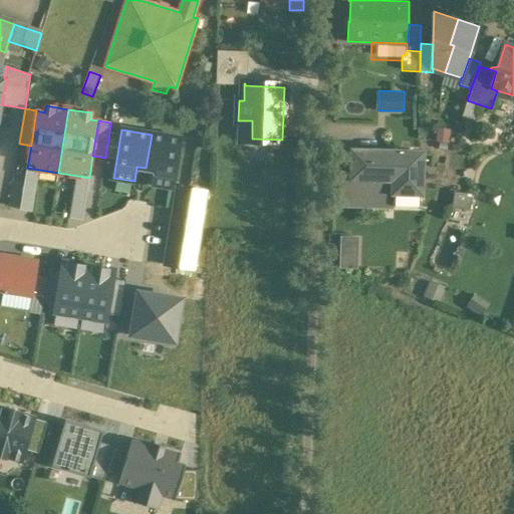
[(109,133),(105,158),(116,160),(120,135),(109,133)]
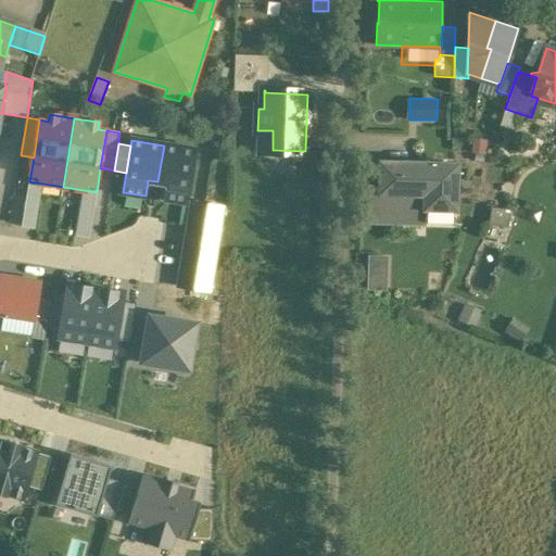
[(164,146),(158,181),(167,184),(165,199),(188,202),(196,151),(164,146)]
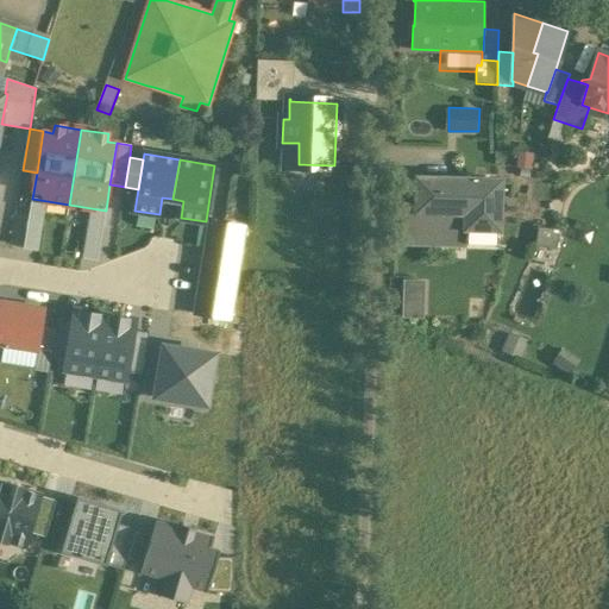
[(407,205),(406,242),(498,244),(500,181),(418,179),(418,205),(407,205)]
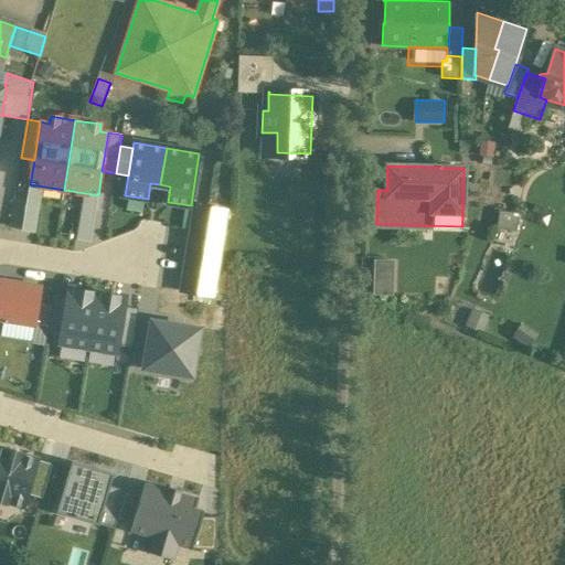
[(195,205),(191,230),(224,235),(227,211),(195,205)]
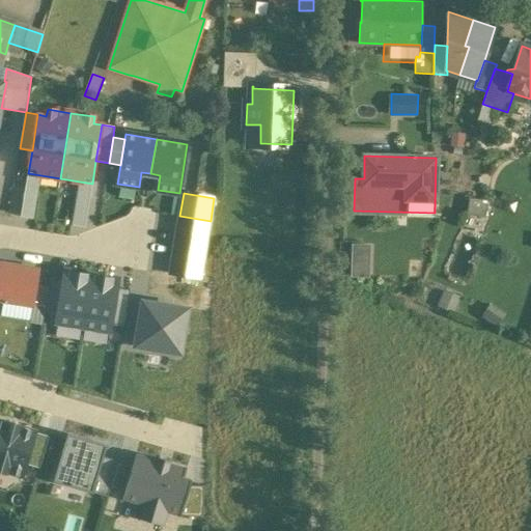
[(486,214),(488,200),(471,197),(469,211),(486,214)]
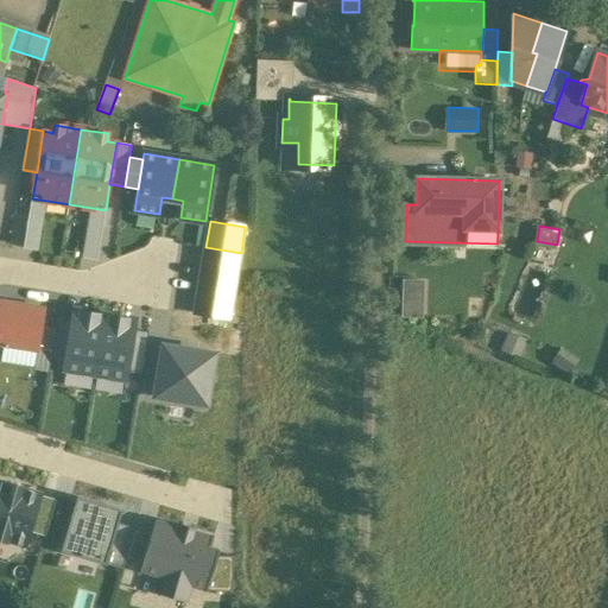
[(206,247),(203,264),(238,270),(241,253),(206,247)]
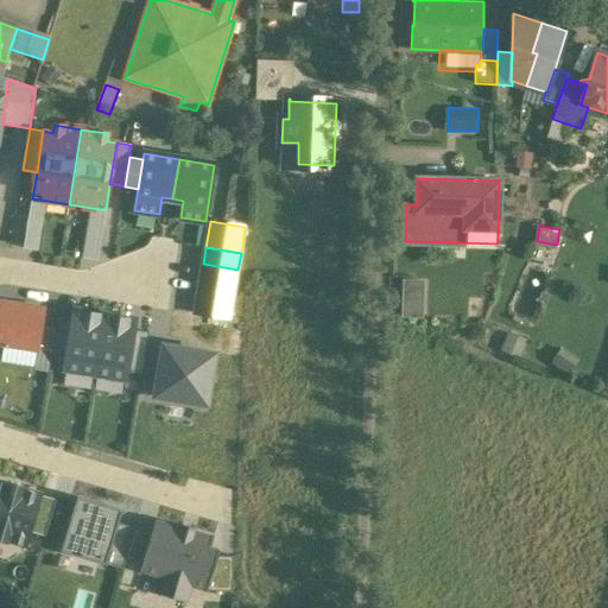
[(238,270),(203,264),(200,280),(235,286),(238,270)]
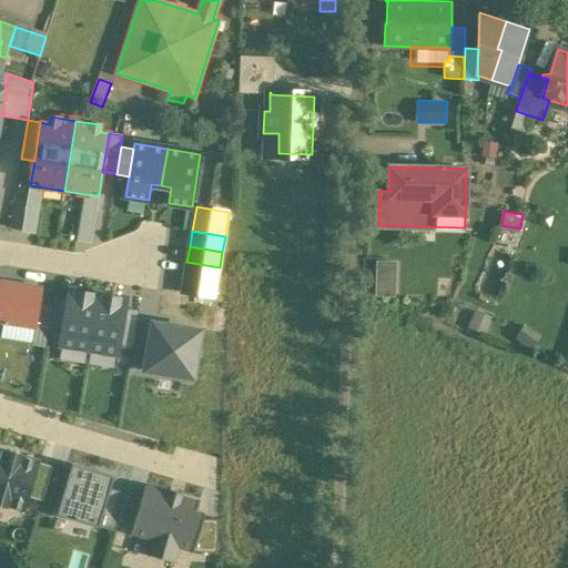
[(377,260),(377,295),(398,295),(398,260),(377,260)]
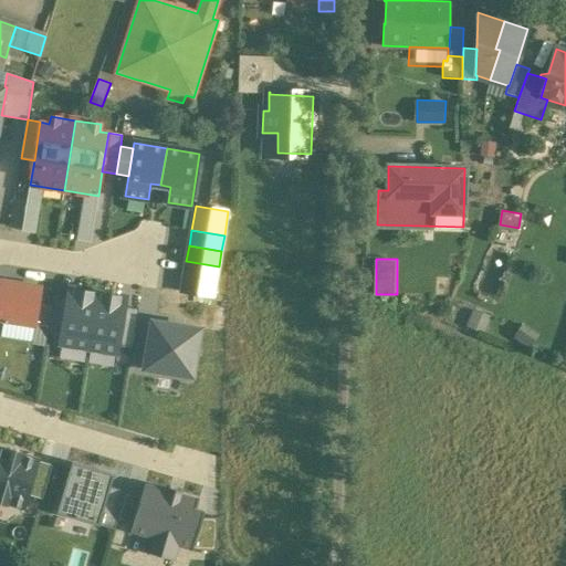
[(219,266),(186,261),(184,276),(217,282),(219,266)]
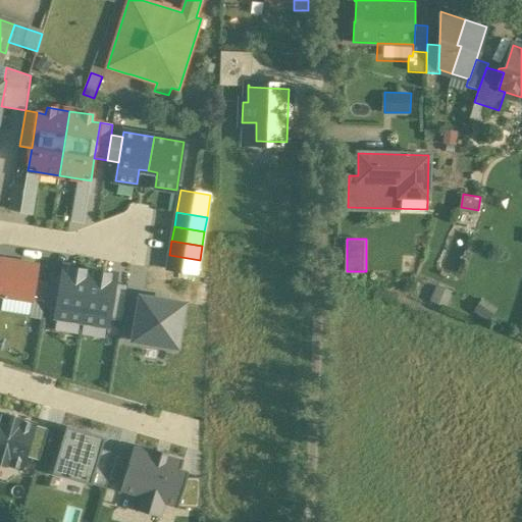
[(200,260),(169,255),(167,269),(198,274),(200,260)]
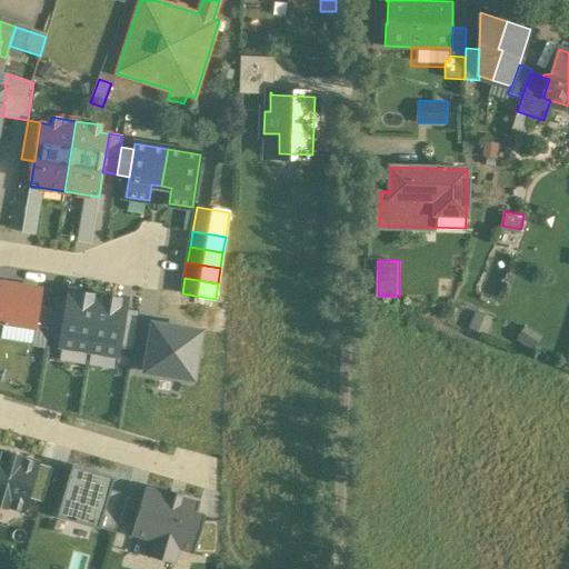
[(0,322),(36,329),(42,289),(0,281),(0,322)]
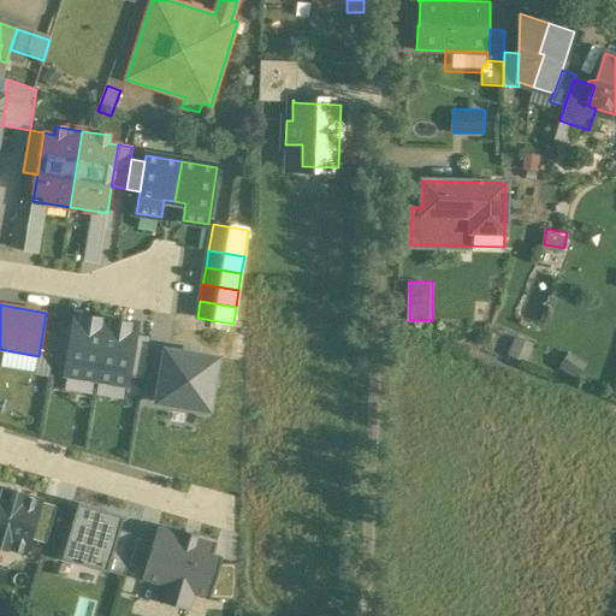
[(98,379),(107,320),(75,314),(73,324),(66,367),(65,374),(98,379)]
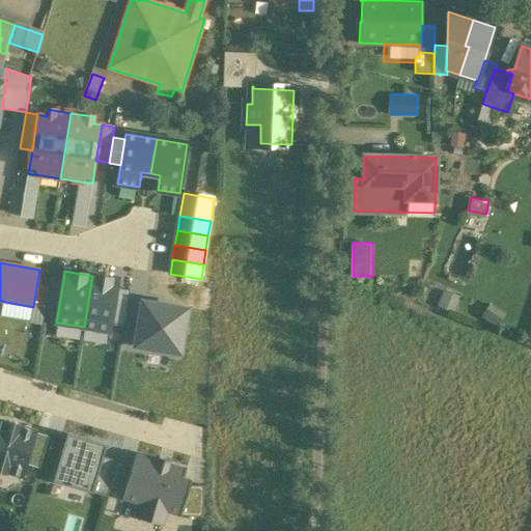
[(118,287),(119,280),(92,276),(84,327),(111,331),(112,325),(118,287)]
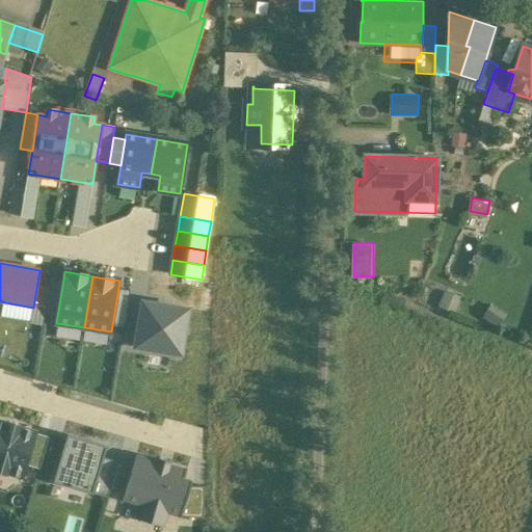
[(57,317),(63,280),(51,277),(45,315),(57,317)]
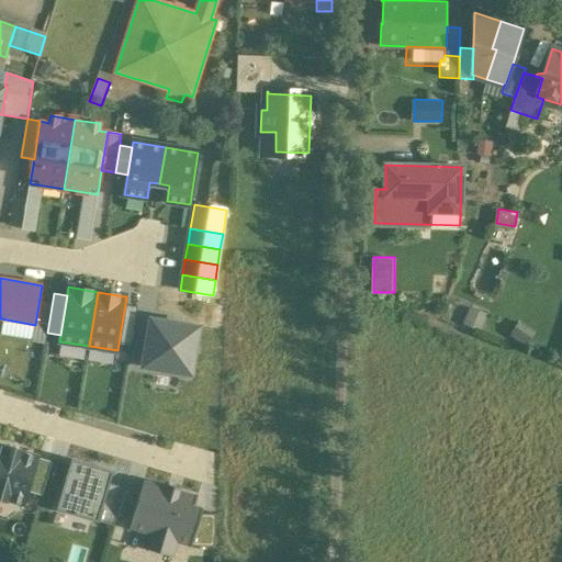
[(138,306),(125,304),(119,344),(132,346),(138,306)]
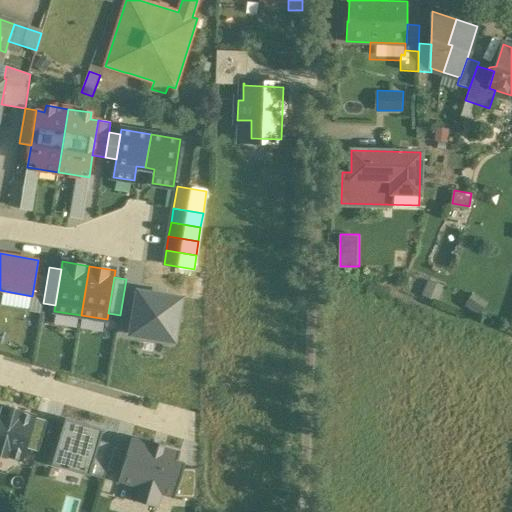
[(133,286),(130,340),(183,343),(186,289),(133,286)]
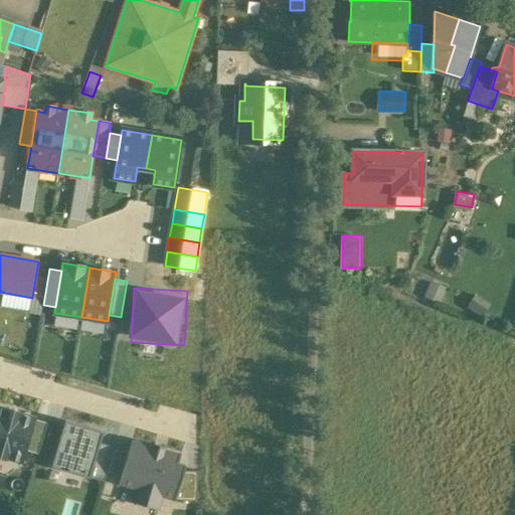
[(0,406),(0,458),(7,461),(7,460),(22,464),(26,451),(35,419),(36,417),(21,413),(21,412),(8,408),(7,409),(0,406)]
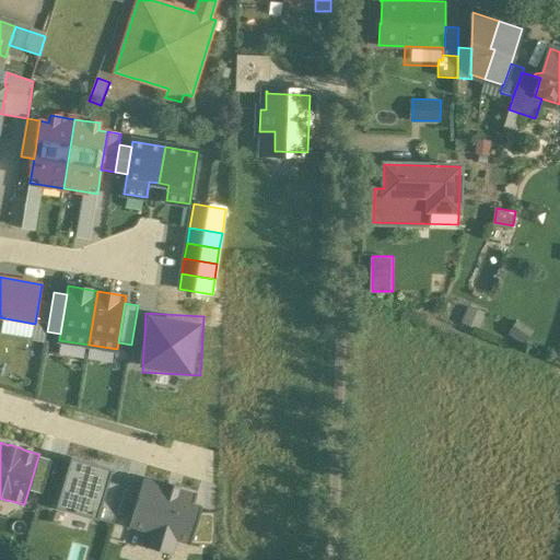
[(53,461),(38,456),(28,490),(42,494),(53,461)]
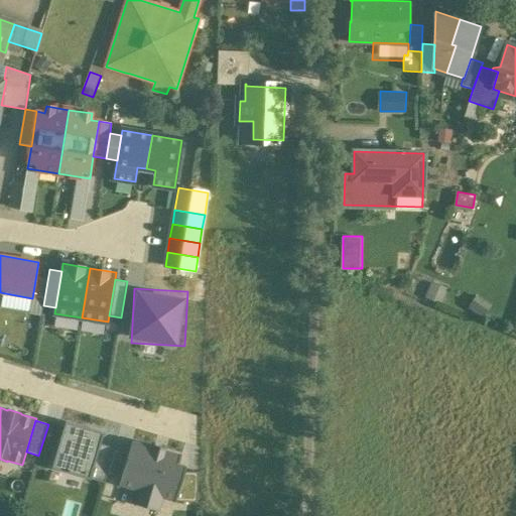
[(66,421),(51,468),(91,480),(101,443),(105,432),(66,421)]
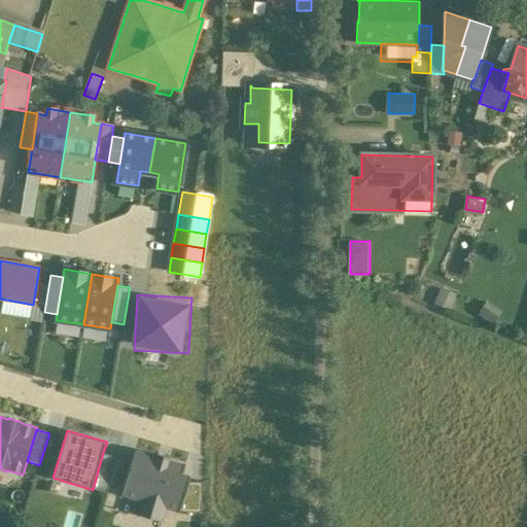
[(124,490),(121,495),(141,501),(137,515),(163,523),(167,508),(180,513),(189,482),(190,478),(183,475),(186,465),(169,460),(170,458),(168,457),(167,462),(159,460),(160,455),(157,454),(156,456),(135,450),(132,461),(124,490)]
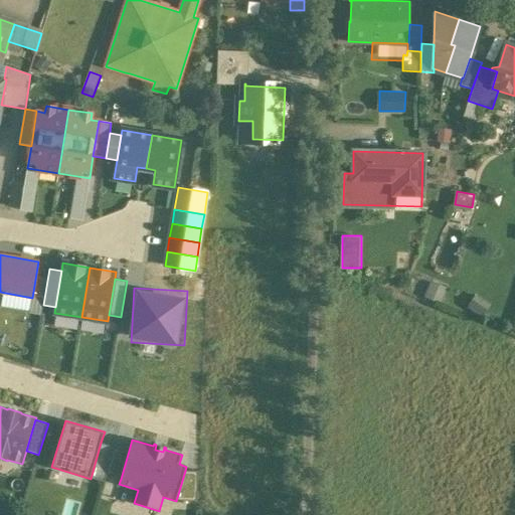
[(101,443),(91,479),(105,483),(107,474),(115,447),(101,443)]
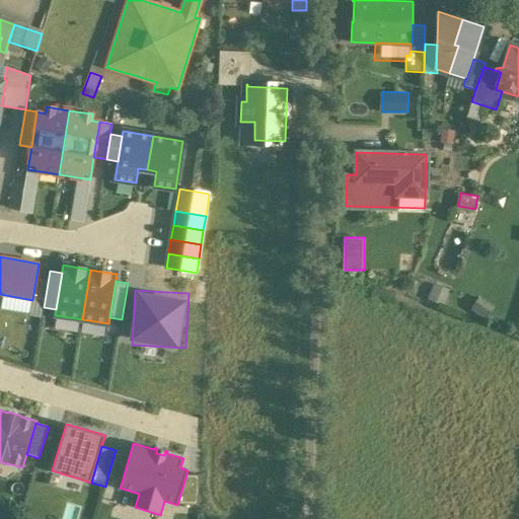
[(107,477),(122,483),(130,454),(116,450),(107,477)]
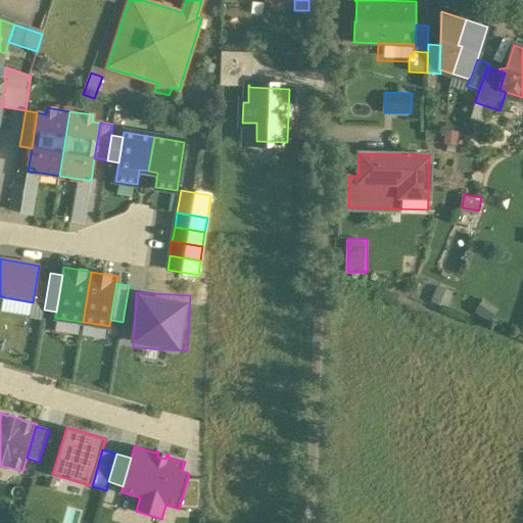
[(188,478),(179,509),(200,509),(201,478),(188,478)]
